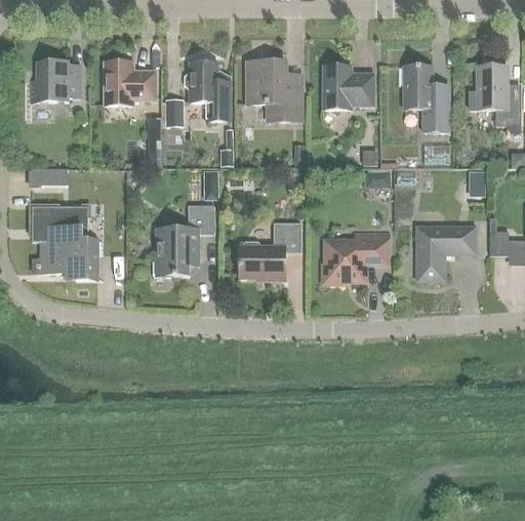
[(37,80),(31,80),(31,102),(68,102),(68,97),(80,97),(80,66),(68,66),(68,62),(37,62),(37,80)]
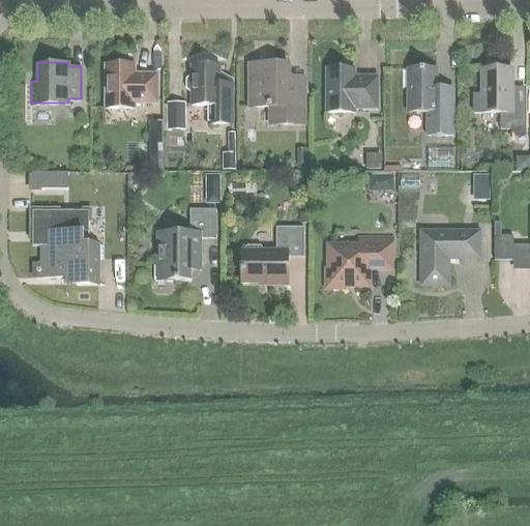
[(135,74),(135,62),(105,62),(106,106),(135,106),(135,100),(157,100),(157,71),(141,71),(141,74),(135,74)]
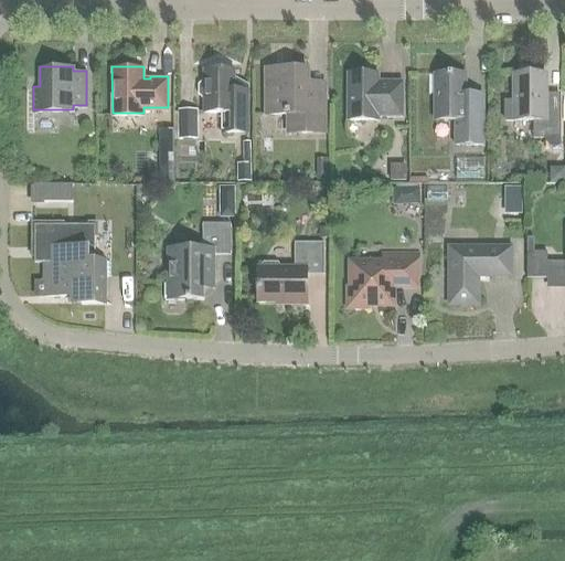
[(233,66),(204,66),(204,78),(202,78),(198,82),(198,91),(202,95),(204,95),(204,109),(221,109),(222,130),(248,130),(247,87),(233,87),(233,66)]
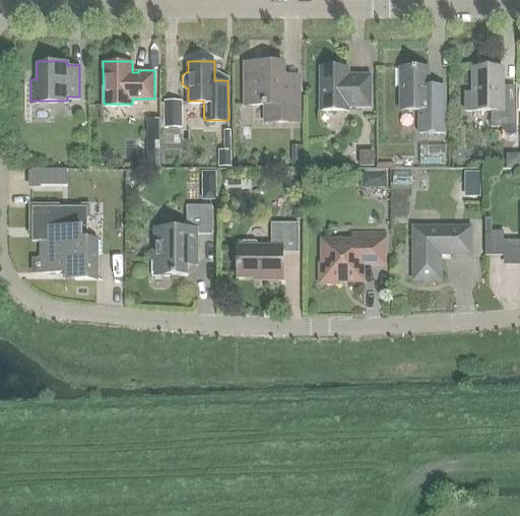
[(245,61),(245,103),(265,103),(265,120),(299,120),(299,87),(283,87),(283,61),(245,61)]
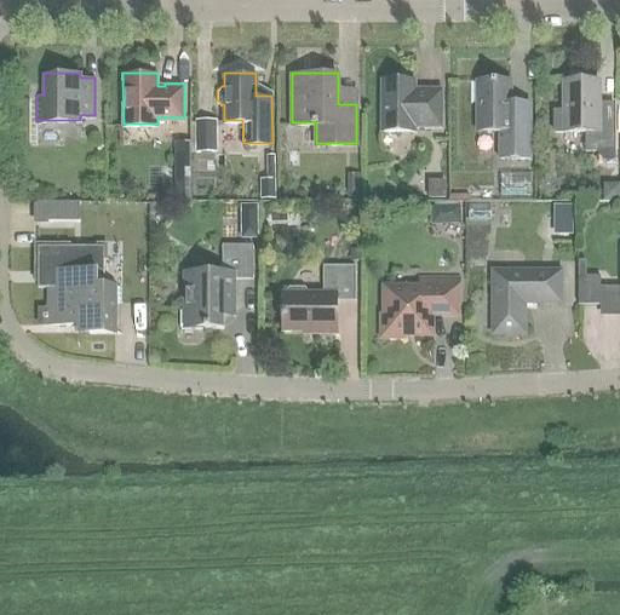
[(380,128),(414,128),(415,125),(442,126),(442,86),(423,86),(423,88),(415,88),(415,78),(380,78),(380,128)]
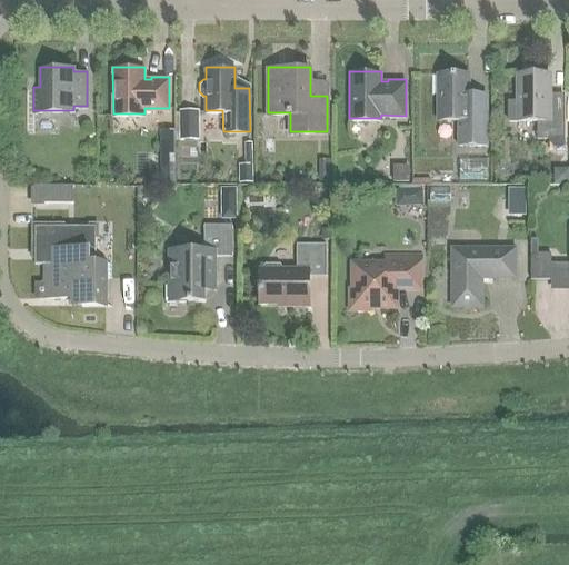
[(437,91),(437,118),(458,118),(458,144),(486,144),(486,103),(486,91),(468,91),(468,71),(430,71),(430,72),(431,72),(431,91),(437,91)]
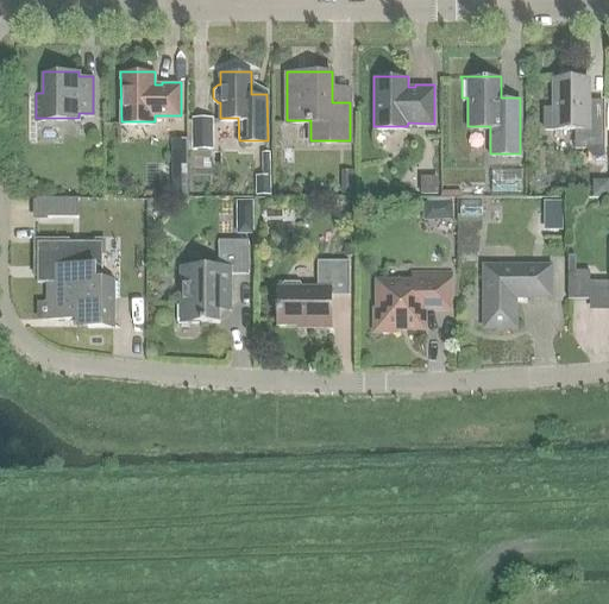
[(588,107),(588,76),(553,76),(553,106),(544,106),(544,127),(575,127),(575,146),(603,146),(603,107),(588,107)]
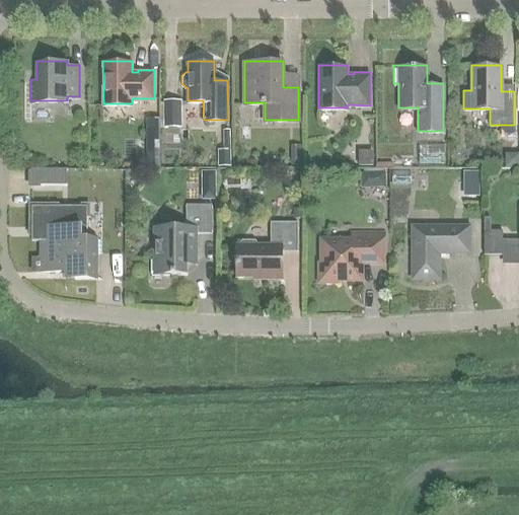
[(178,100),(164,100),(164,125),(178,125),(178,100)]
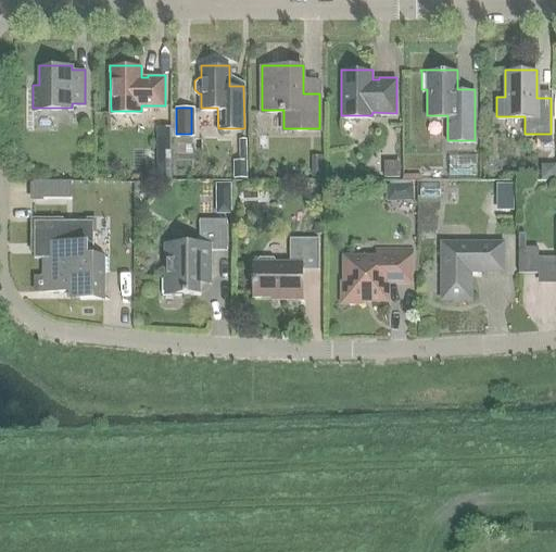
[(171,147),(171,124),(158,124),(158,147),(171,147)]
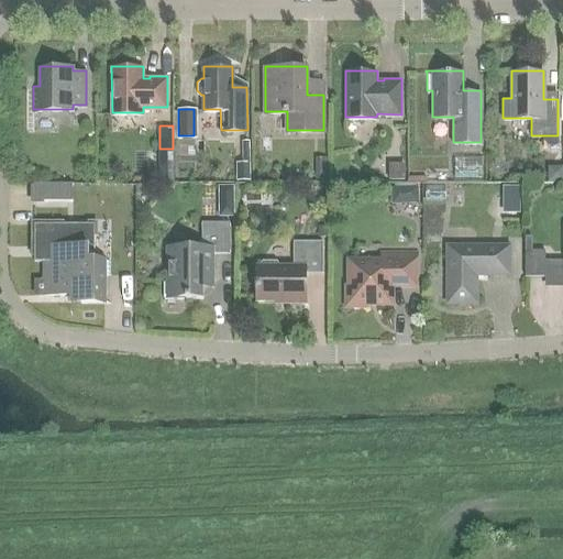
[(328,176),(328,155),(316,155),(316,176),(328,176)]
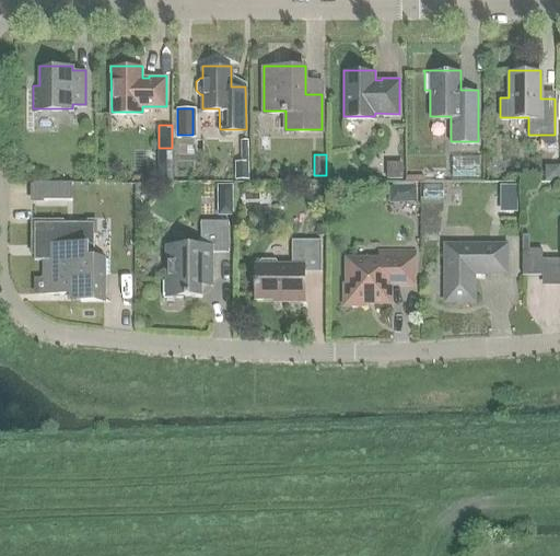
[(248,159),(235,159),(235,177),(249,177),(248,159)]
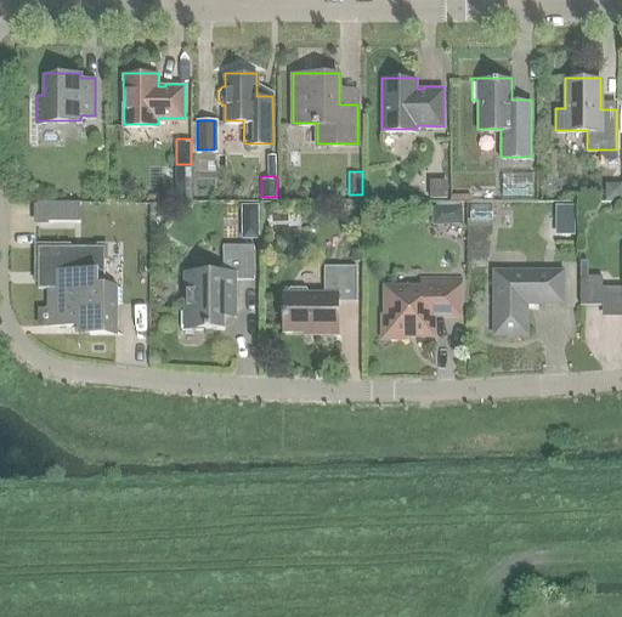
[(621,181),(606,181),(605,198),(621,198),(621,181)]
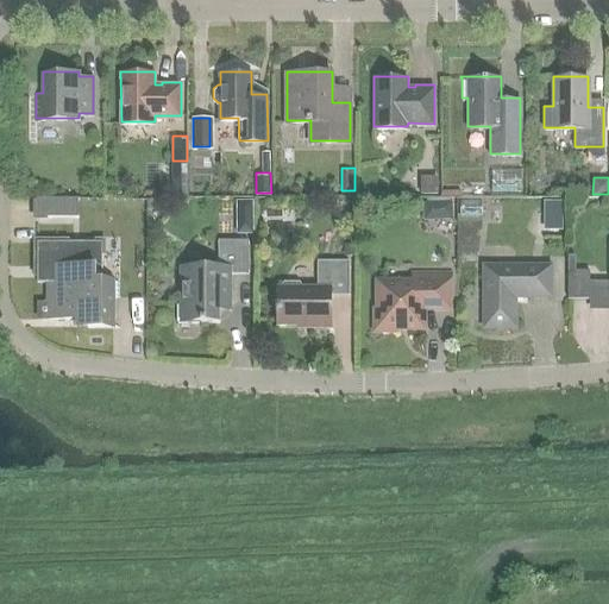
[(77,214),(77,195),(36,196),(37,215),(77,214)]
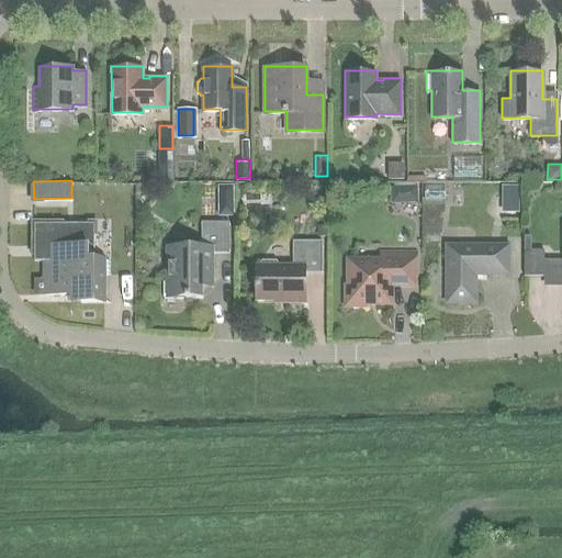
[(154,181),(136,181),(136,191),(154,191),(154,181)]
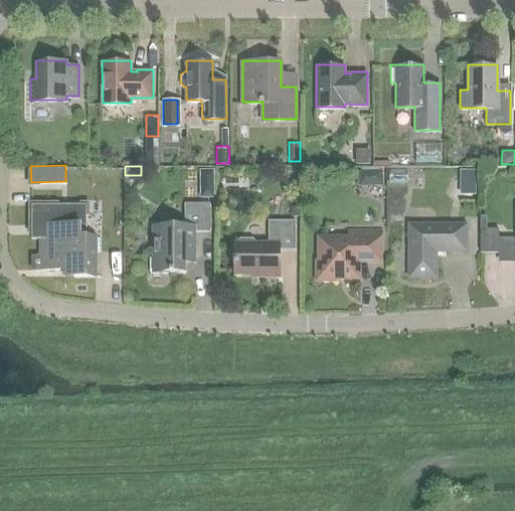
[(460,167),(460,180),(476,180),(476,167),(460,167)]
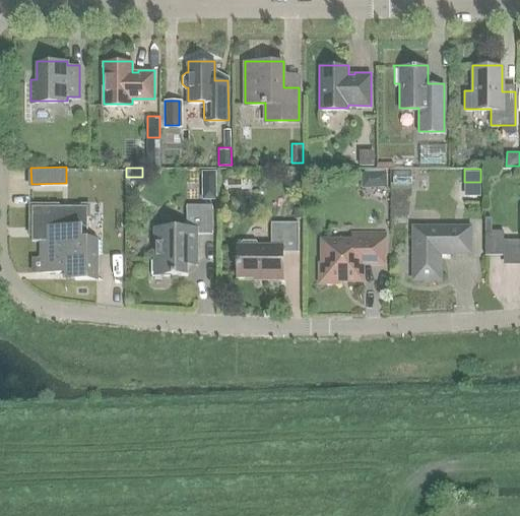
[(387,171),(362,171),(362,186),(387,186),(387,171)]
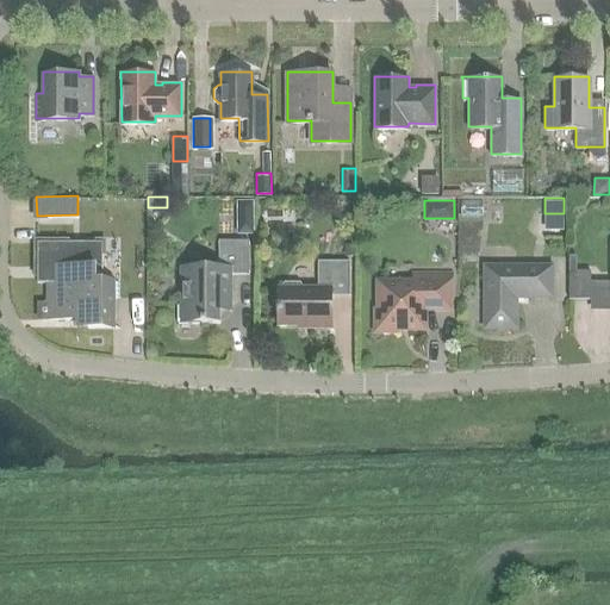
[(256,231),(255,203),(240,204),(241,232),(256,231)]
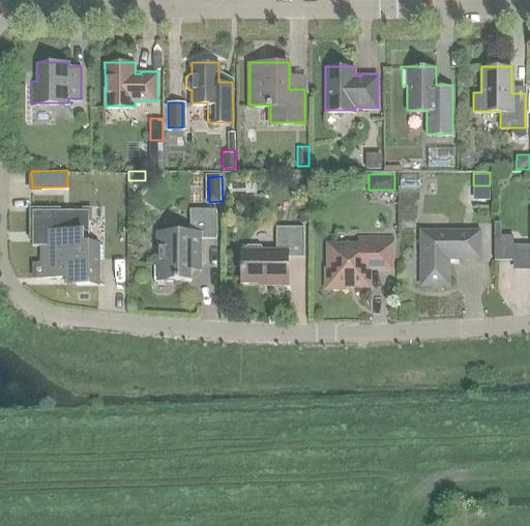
[(189,207),(189,231),(156,231),(156,262),(153,262),(153,279),(190,279),(190,265),(199,265),(199,267),(201,267),(201,236),(216,236),(216,207),(189,207)]
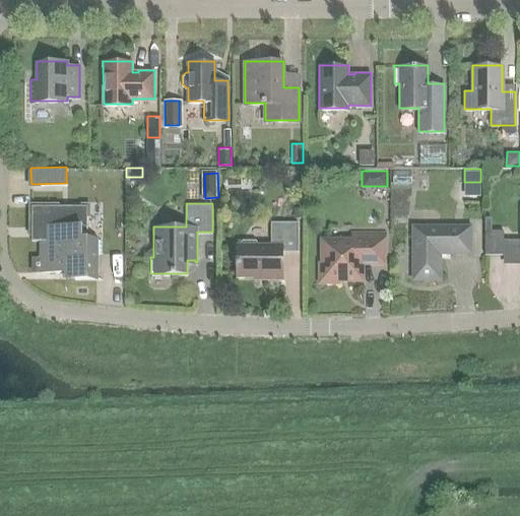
[(36,270),(41,269),(41,270),(66,270),(66,277),(102,277),(102,276),(96,276),(96,252),(102,252),(102,237),(86,237),(86,214),(86,204),(81,204),(49,204),(31,204),(31,214),(31,239),(41,239),(41,256),(36,256),(36,270)]
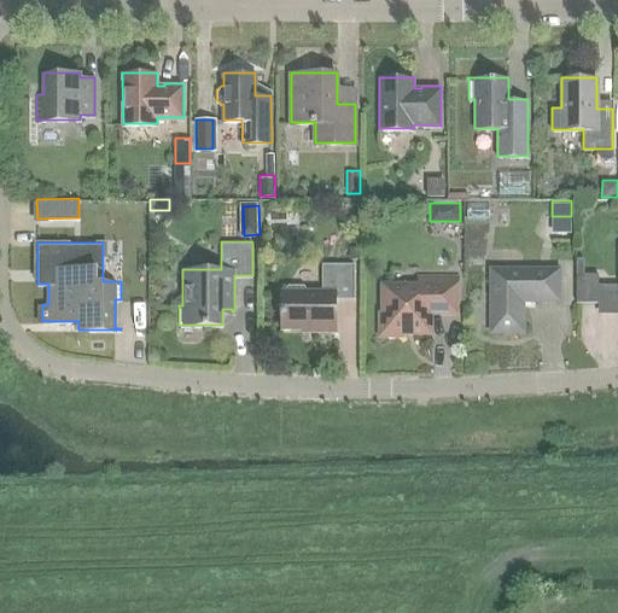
[(360,245),(349,245),(349,257),(360,257),(360,245)]
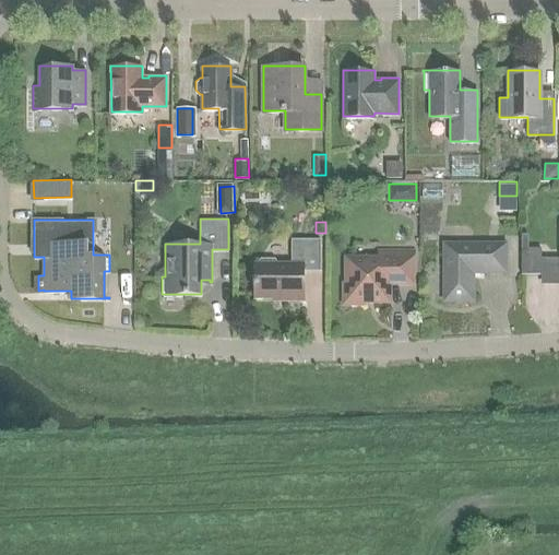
[(528,246),(528,232),(521,232),(521,272),(540,272),(540,246),(528,246)]
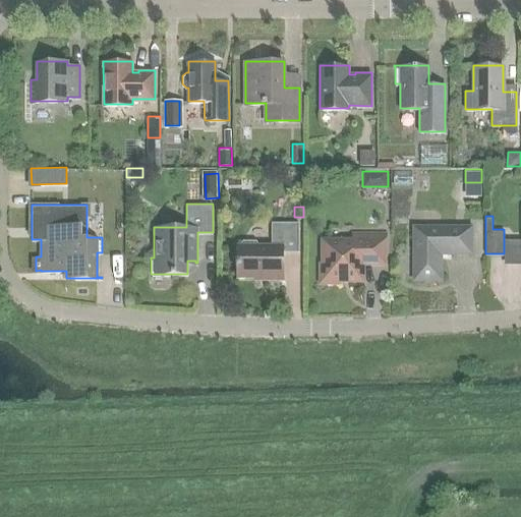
[(257,243),(255,240),(242,240),(240,243),(237,243),(237,276),(266,276),(266,278),(282,278),(282,249),(298,249),(298,221),(271,221),(271,243),(257,243)]
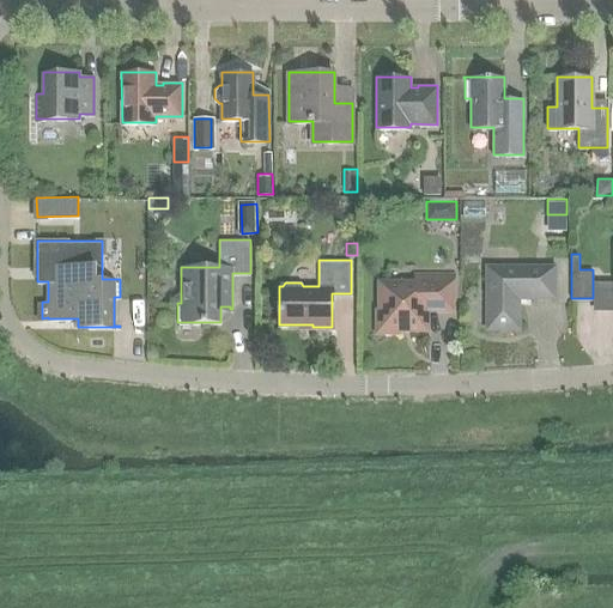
[(554,296),(554,265),(487,265),(487,327),(519,327),(519,296),(554,296)]
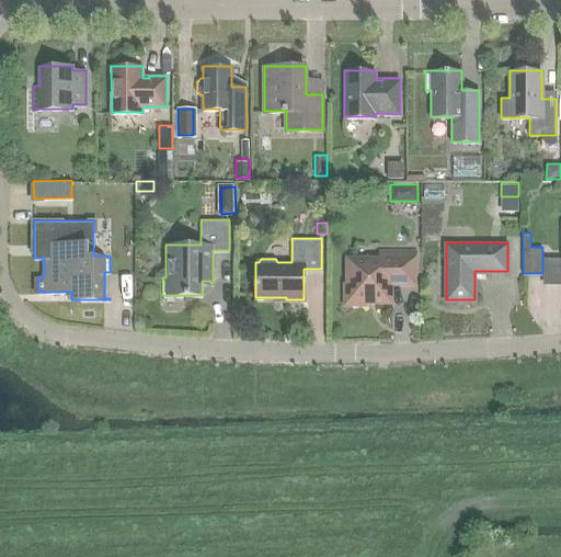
[(380,258),(348,258),(347,283),(345,283),(345,303),(364,303),(364,299),(390,299),(390,282),(414,282),(414,249),(379,249),(379,254),(380,254),(380,258)]
